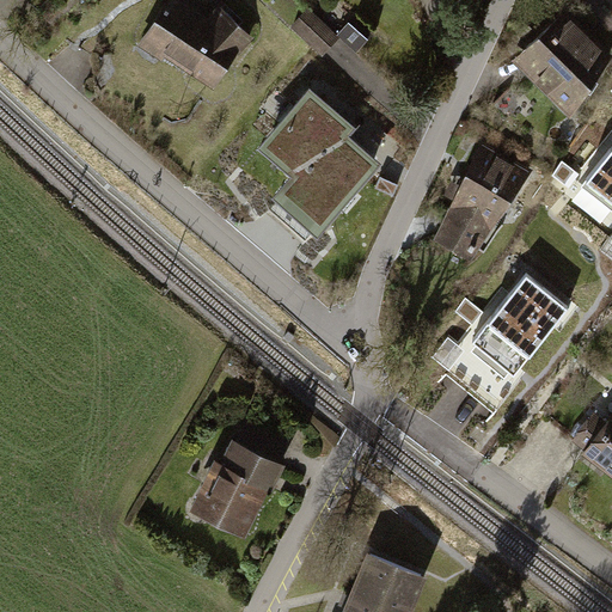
[(158,17),(142,43),(216,89),(234,60),(257,38),(221,6),(210,16),(187,0),(179,0),(175,8),(158,17)]
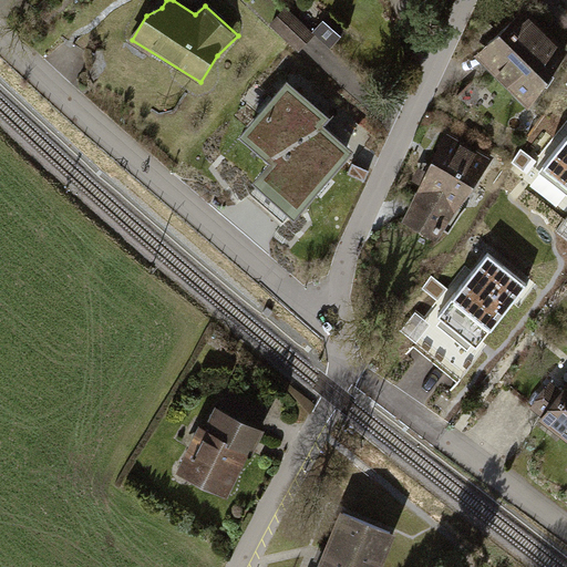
[(477,53),(534,110),(566,55),(566,43),(528,8),(477,53)]
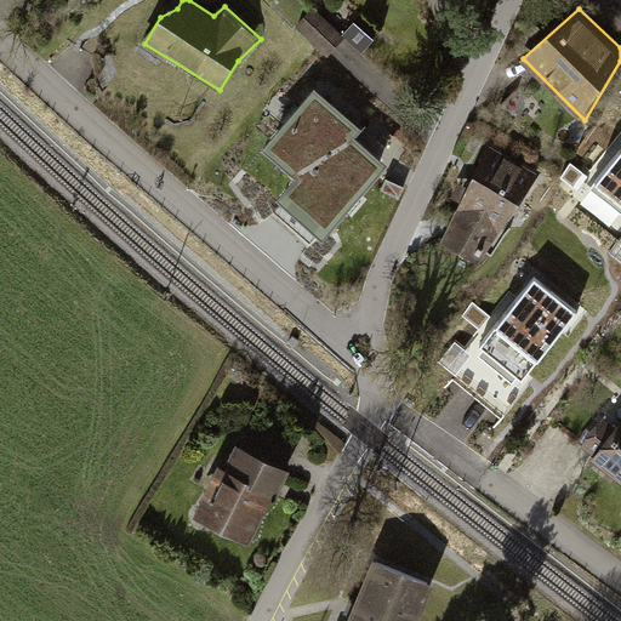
[(315,10),(300,26),(329,53),(345,38),(315,10)]
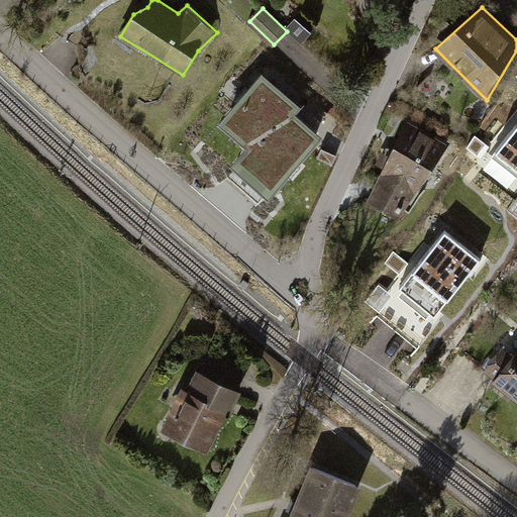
[(287,114),(295,105),(263,77),(224,121),(254,146),(257,148),(287,114)]
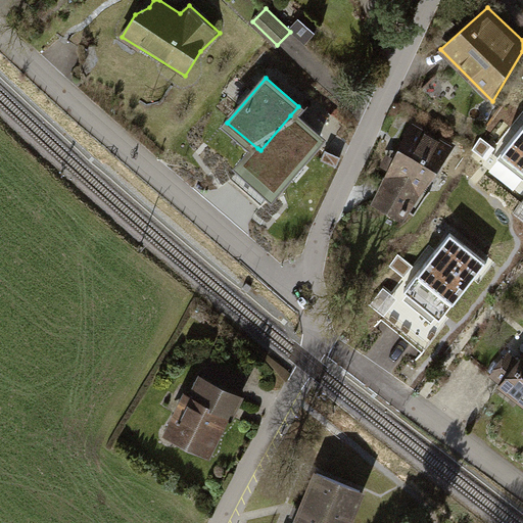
[(320,141),(290,115),(260,150),(257,148),(243,165),(276,193),(320,141)]
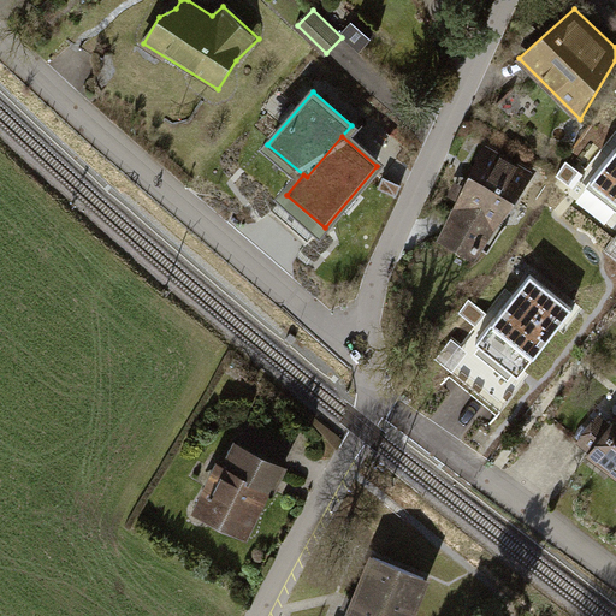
[(487,144),(440,240),(474,256),(533,175),(487,144)]
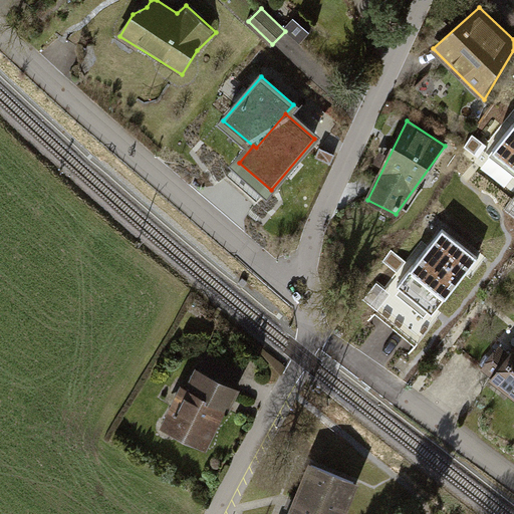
[(513,168),(513,124),(493,151),(513,168)]
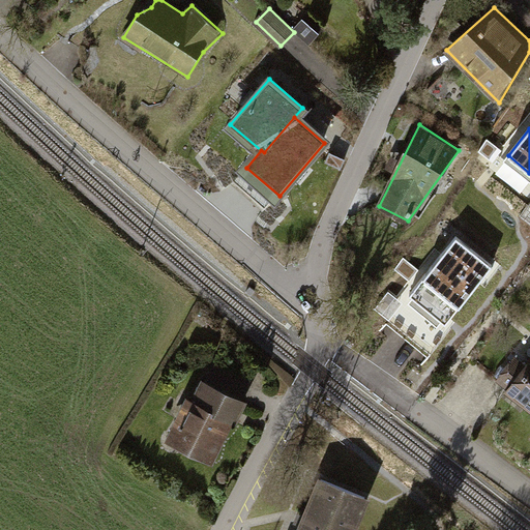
[(492,265),(455,237),(409,295),(415,300),(445,324),(469,294),(492,265)]
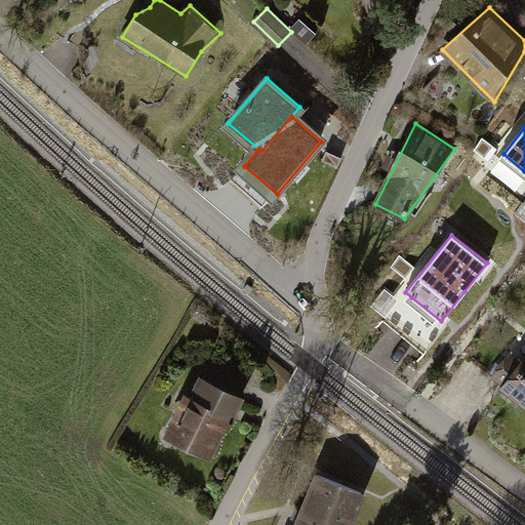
[(487,378),(524,408),(524,354),(514,345),(487,378)]
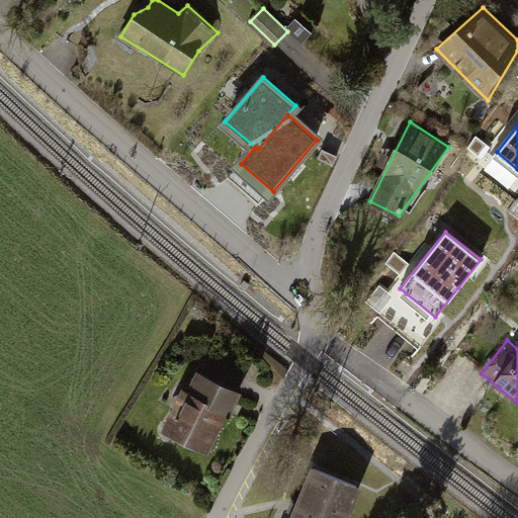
[(184,384),(161,431),(210,456),(253,374),(212,354),(203,371),(198,368),(189,386),(184,384)]
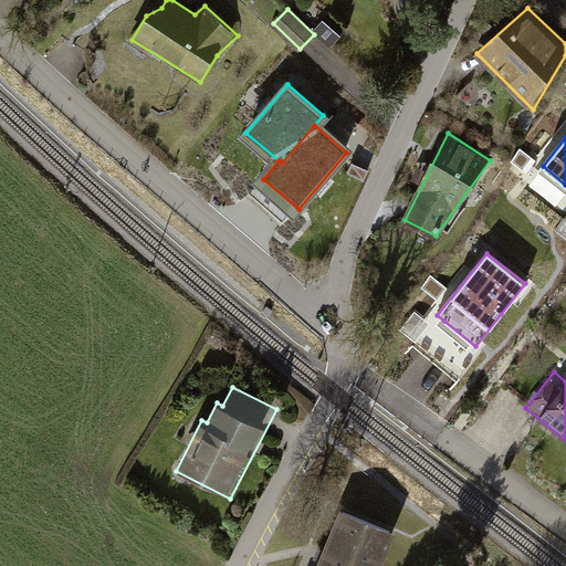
[(387,565),(397,543),(339,519),(320,565),(387,565)]
